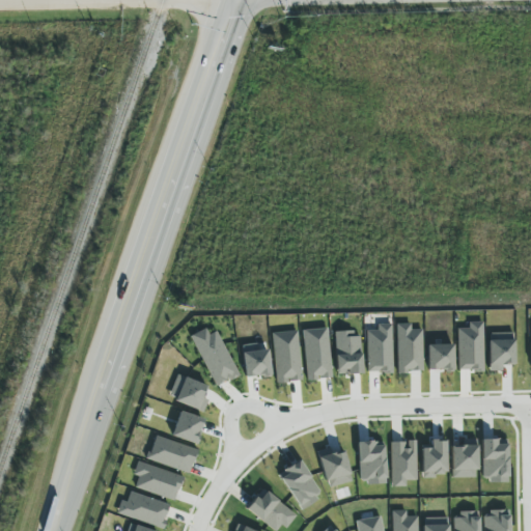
[(483,370),(483,322),(468,323),(468,329),(457,329),(458,371),(483,370)]
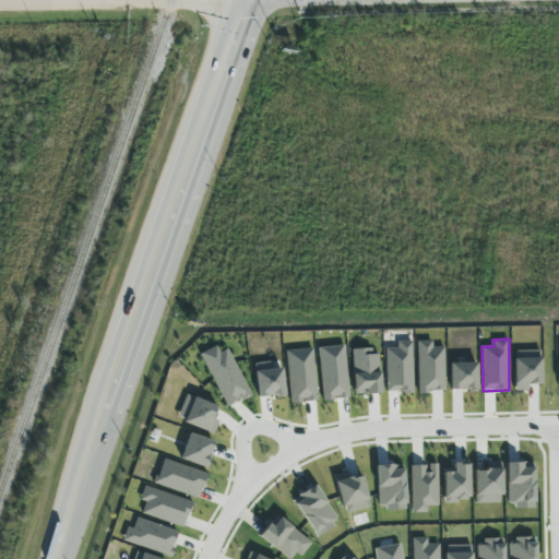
[(412,341),(396,341),(396,347),(385,348),(387,393),(414,392),(412,341)]
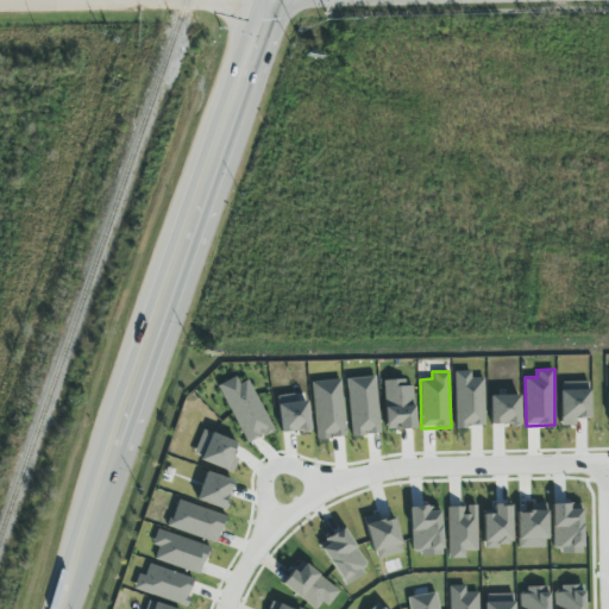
[(456,427),(485,427),(484,378),(471,378),(471,371),(454,371),(456,427)]
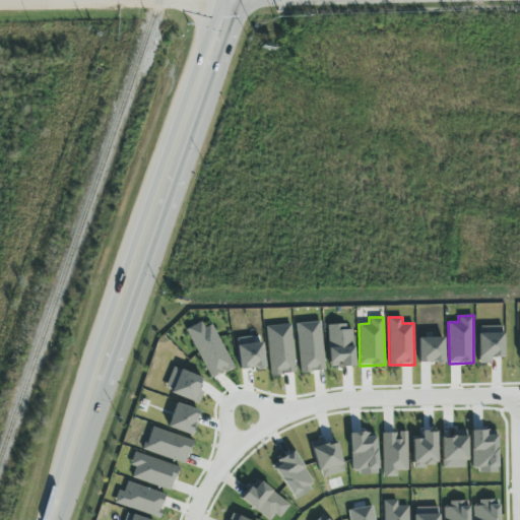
[(212,324),(204,327),(201,321),(186,328),(211,379),(234,368),(212,324)]
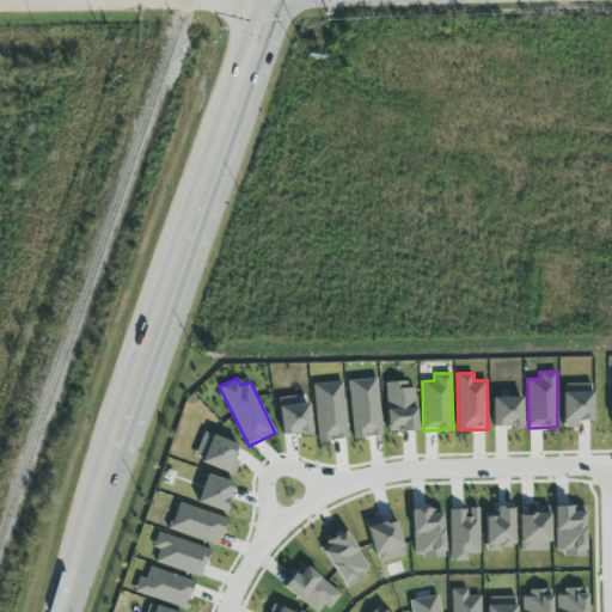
[(381,436),(378,379),(349,380),(353,439),(381,436)]
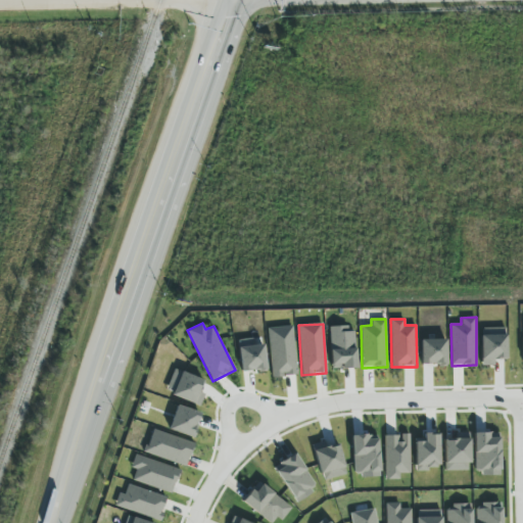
[(267,328),(273,378),(297,375),(292,326),(267,328)]
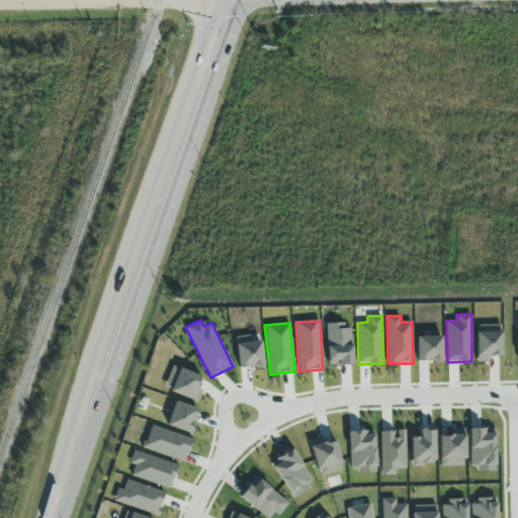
[(353,364),(351,329),(345,329),(345,323),(326,324),(328,366),(353,364)]
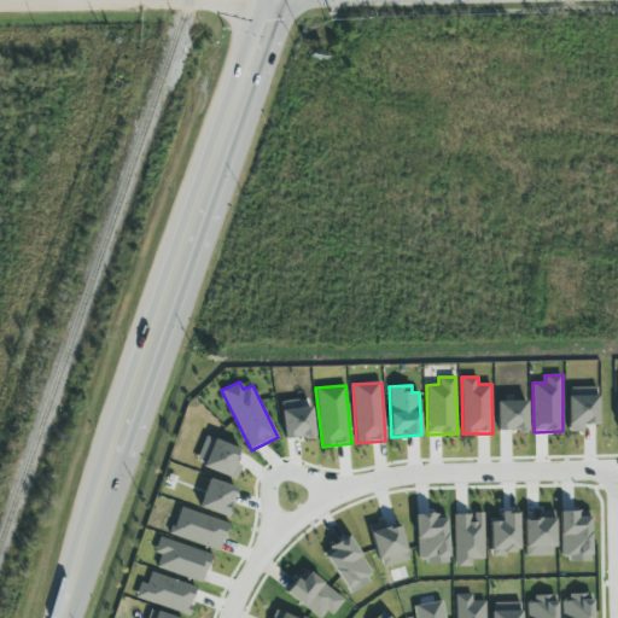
[(569,432),(584,432),(584,425),(599,425),(598,388),(569,388),(569,432)]
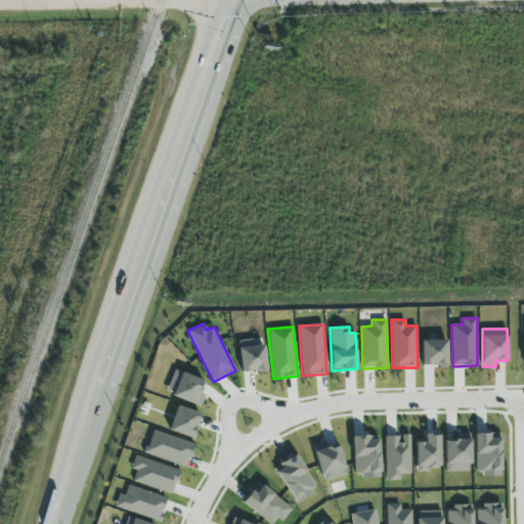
[(266,372),(265,344),(255,345),(255,340),(239,341),(241,373),(266,372)]
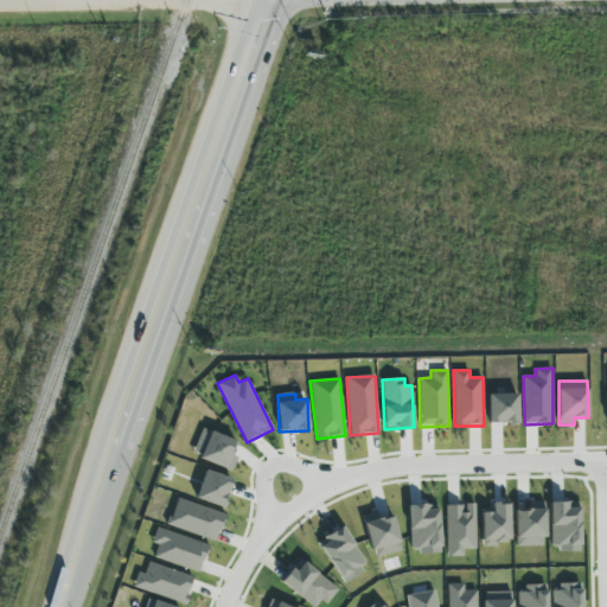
[(518,423),(518,394),(489,394),(489,423),(518,423)]
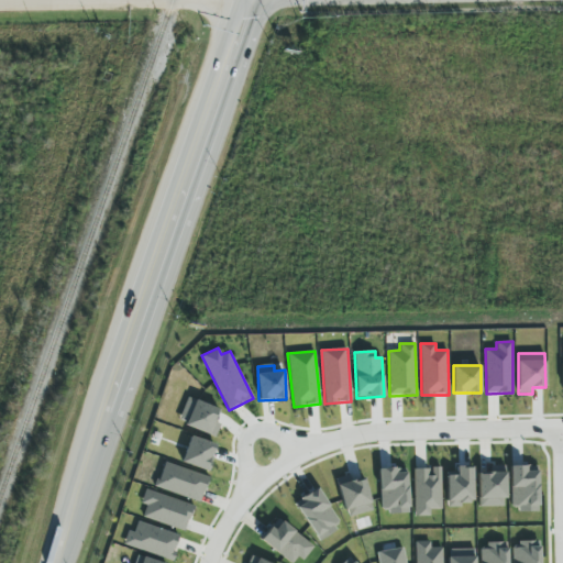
[(177,422),(216,438),(220,424),(213,422),(219,409),(188,397),(177,422)]
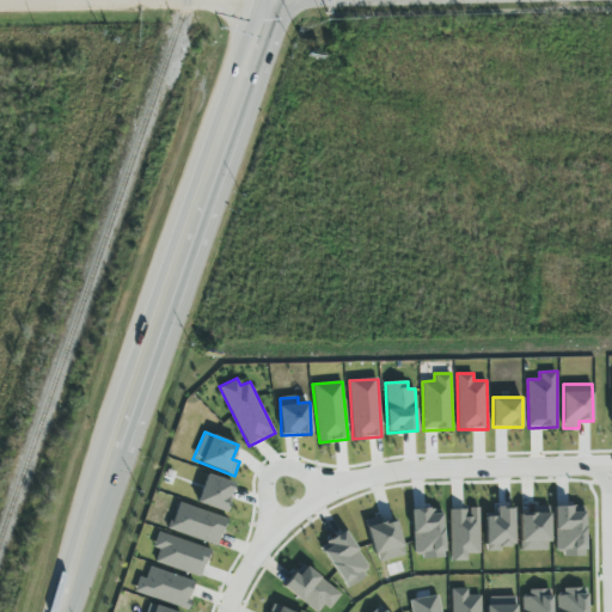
[(227,513),(236,484),(207,473),(197,502),(227,513)]
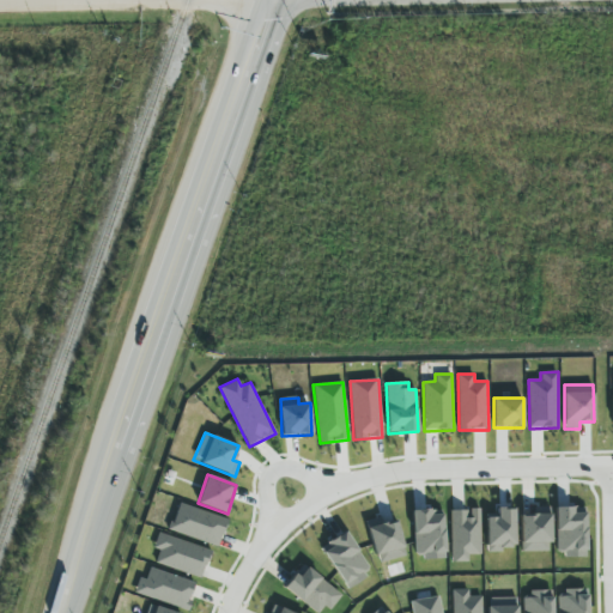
[(228,520),(178,503),(170,530),(218,547),(228,520)]
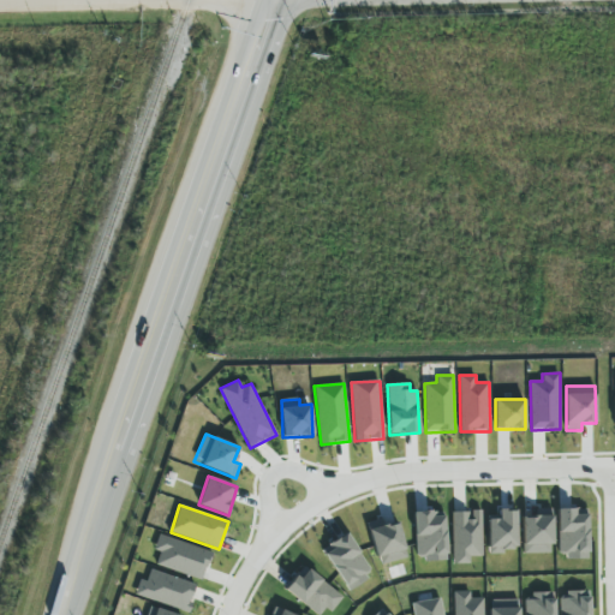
[(488,520),(488,551),(517,551),(515,509),(499,511),(499,520),(488,520)]
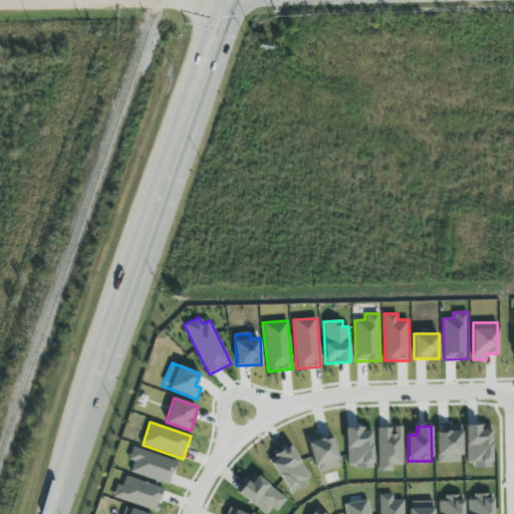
[(492,466),(491,426),(466,426),(467,467),(492,466)]
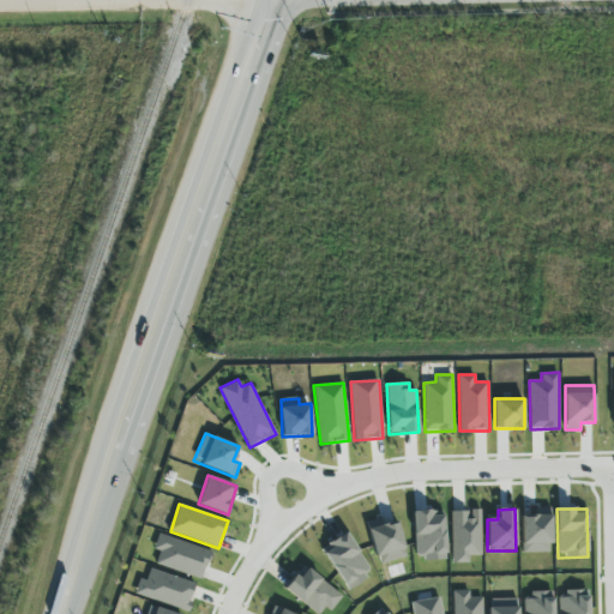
[(481,510),(451,511),(452,564),(469,563),(469,557),(481,555),(481,510)]
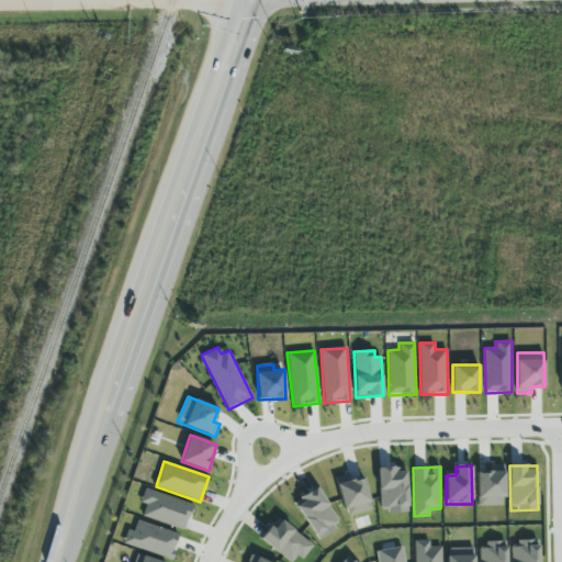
[(505,505),(504,467),(476,467),(478,506),(505,505)]
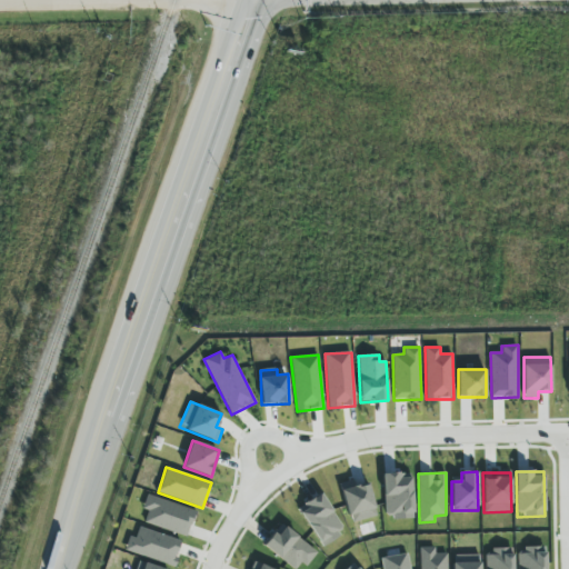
[(357,487),(356,480),(341,482),(349,522),(376,517),(369,485),(357,487)]
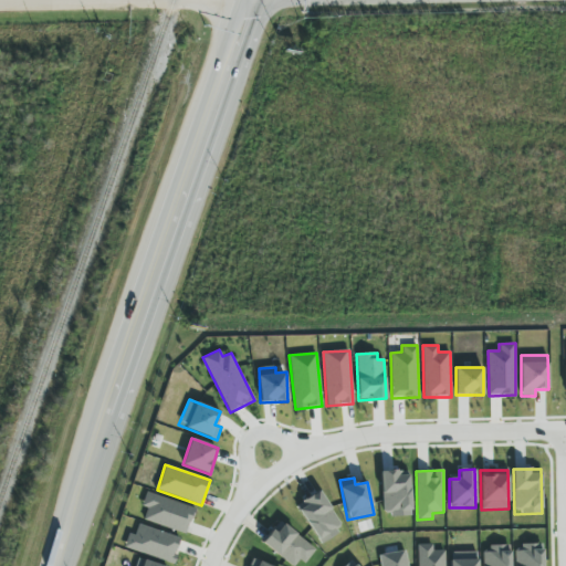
[(318,543),(343,527),(318,491),(295,505),(318,543)]
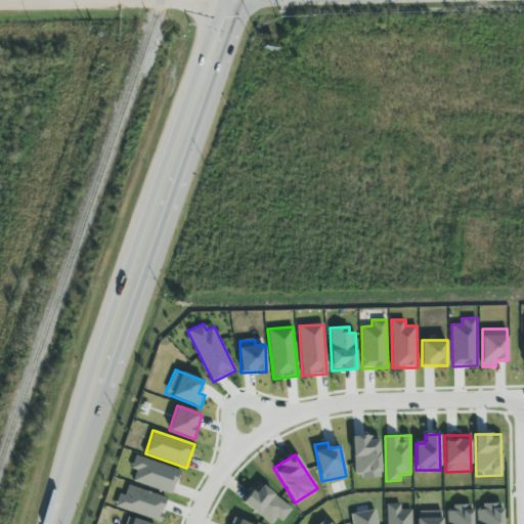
[(136,470),(132,481),(173,494),(180,470),(135,455),(131,469),(136,470)]
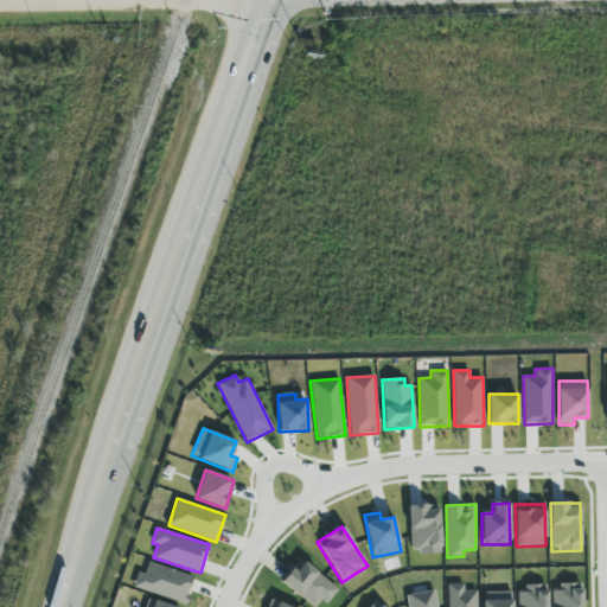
[(313,606),(321,606),(337,587),(299,558),(281,582),(313,606)]
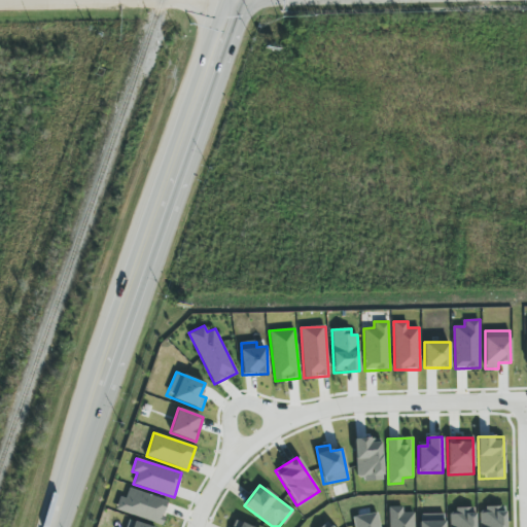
[(115,511),(163,523),(169,500),(129,489),(127,497),(119,496),(115,511)]
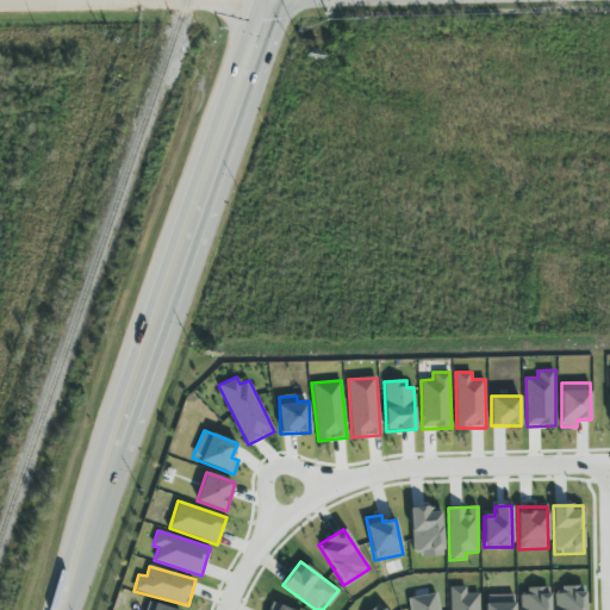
[(479,609),(479,593),(466,593),(466,586),(450,587),(449,609),(479,609)]
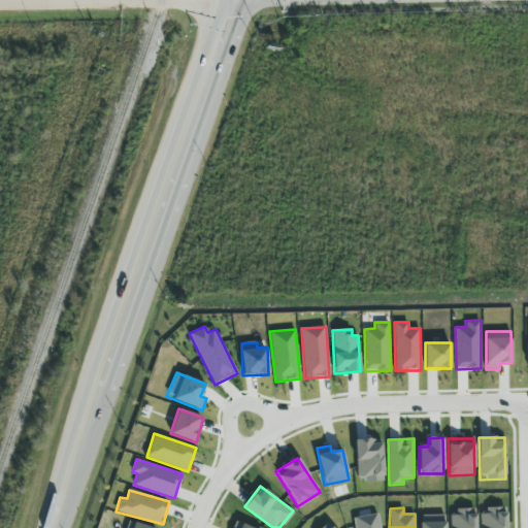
[(450,516),(450,527),(475,527),(475,508),(456,509),(457,515),(450,516)]
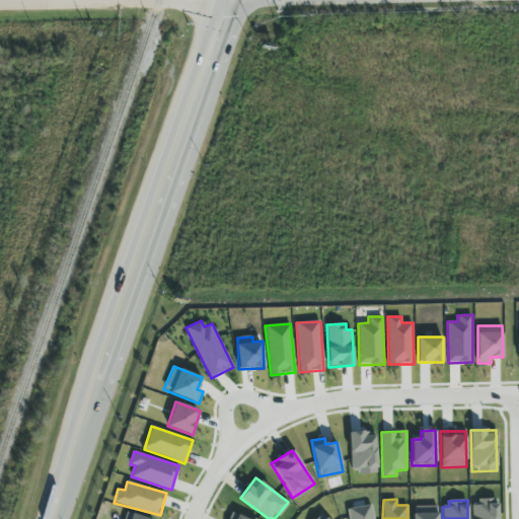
[(471,518),(498,518),(498,500),(471,501),(471,518)]
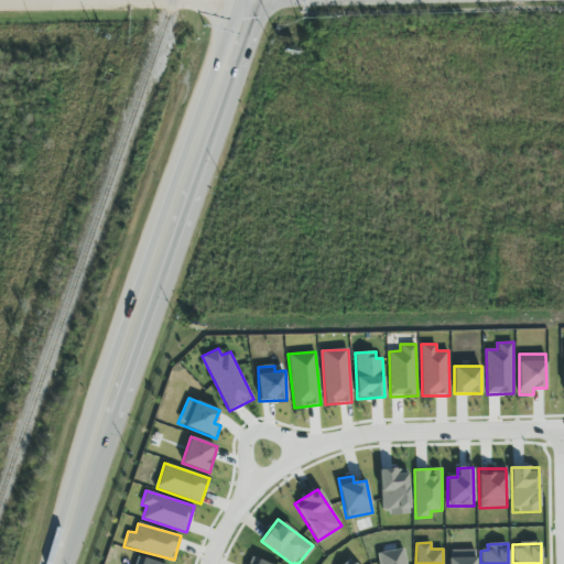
[(448,563),(475,563),(476,550),(448,551),(448,563)]
